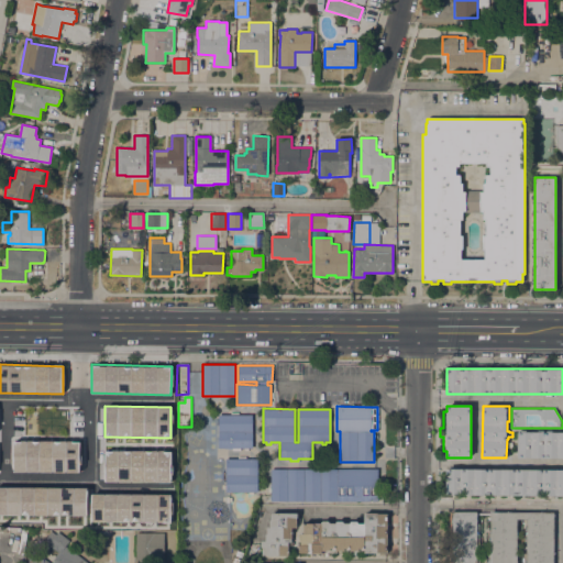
[(218,448),(218,415),(230,415),(230,412),(239,412),(239,415),(252,415),(252,421),(253,421),(253,426),(252,426),(252,448),(249,448),(249,450),(244,450),(244,448),(240,448),(240,450),(232,450),(232,448),(218,448)]
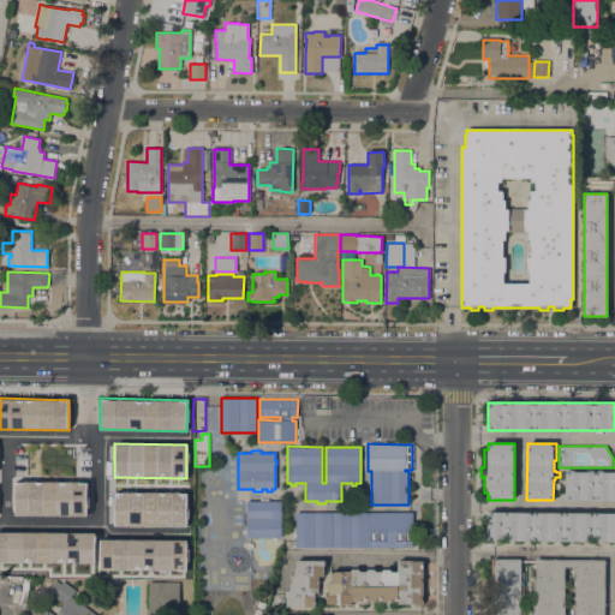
[(614,500),(566,500),(566,471),(614,471),(614,500)]
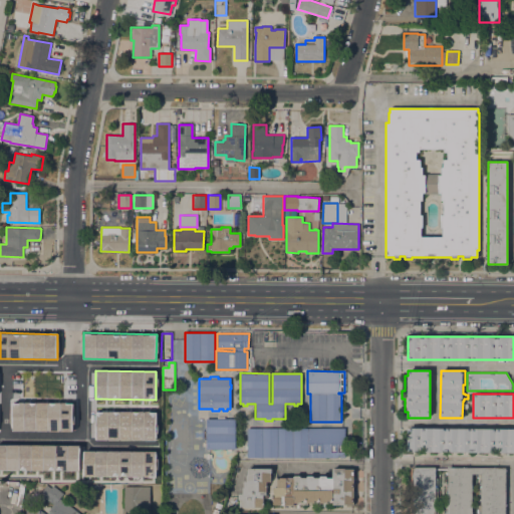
[(11,403),(12,432),(72,431),(72,402),(11,403)]
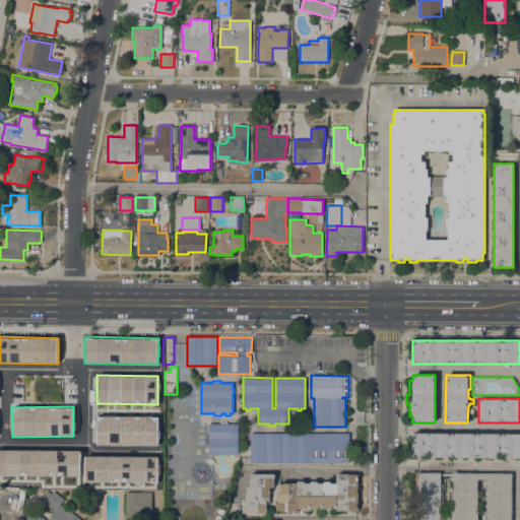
[(157,445),(157,415),(95,416),(96,446),(157,445)]
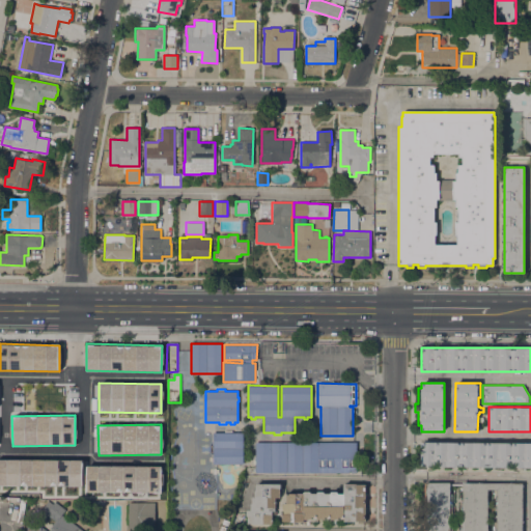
[(243,432),(243,464),(239,464),(239,466),(235,466),(235,464),(213,464),(213,432),(243,432)]
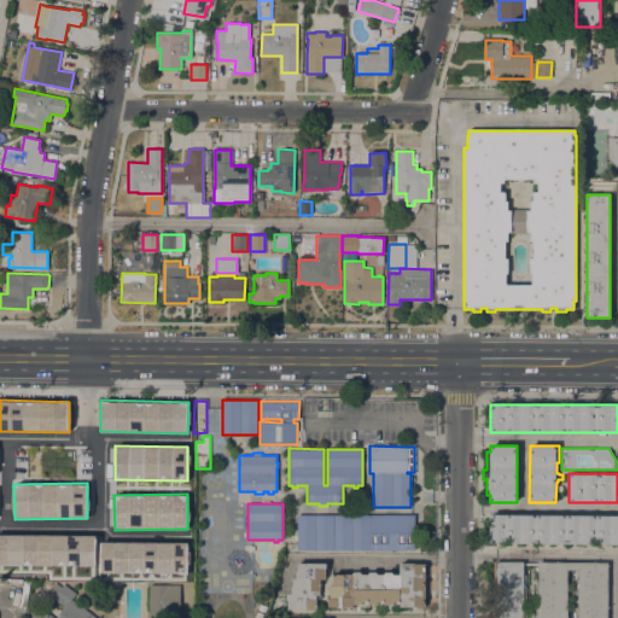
[(414,514),(414,549),(297,551),(297,514),(414,514)]
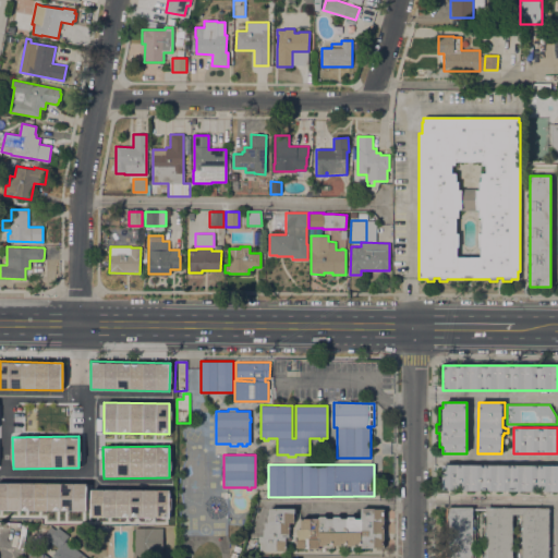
[(557,490),(443,490),(443,464),(557,464),(557,490)]
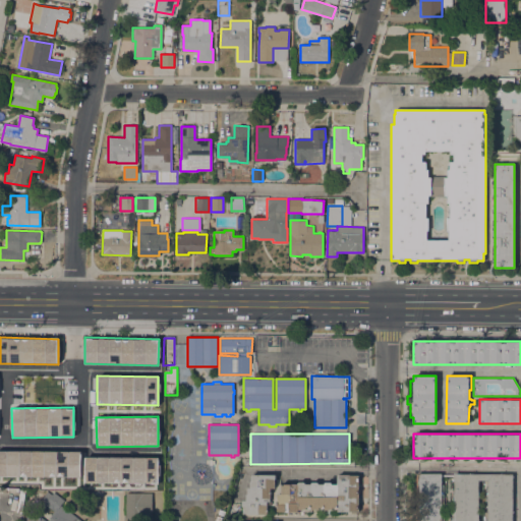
[(0,450),(0,475),(80,477),(80,452),(0,450)]
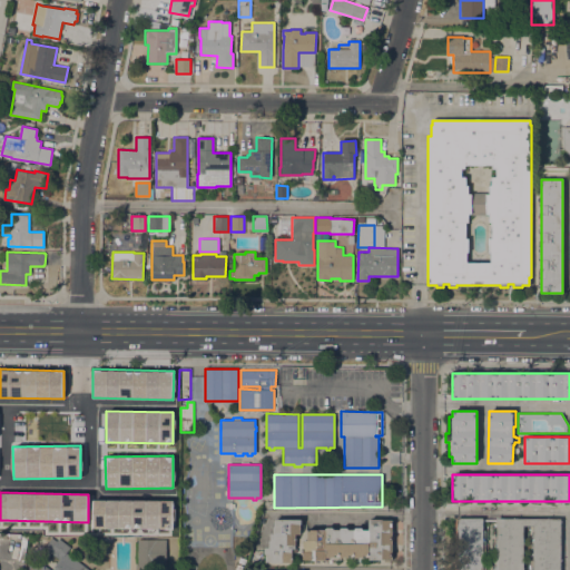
[(92,499),(92,528),(173,529),(173,501),(92,499)]
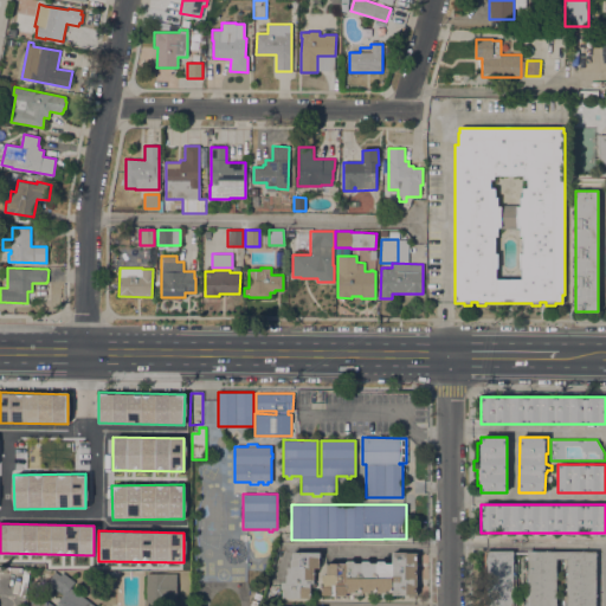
[(485,605),(485,550),(513,550),(513,563),(516,563),(516,585),(514,585),(514,601),(516,601),(516,605),(485,605)]
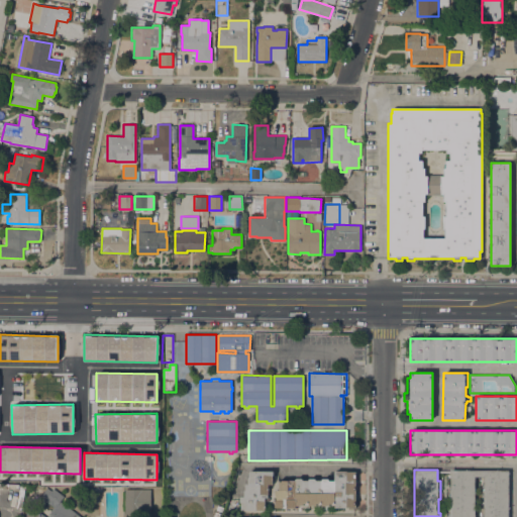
[(273,471),(273,476),(272,476),(272,485),(268,485),(268,488),(269,488),(269,491),(268,491),(268,498),(269,498),(269,501),(265,501),(265,505),(266,505),(266,508),(265,508),(265,510),(241,510),(241,502),(239,502),(239,497),(244,497),(243,490),(245,490),(245,484),(247,484),(247,478),(248,478),(248,472),(273,471)]
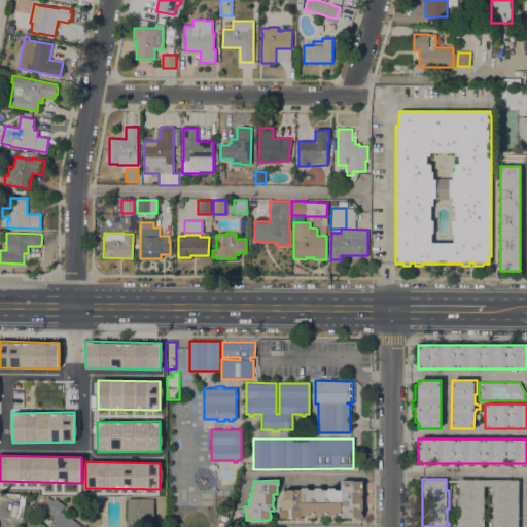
[(518,526),(491,526),(491,523),(493,523),(493,510),(491,510),(491,491),(493,491),(493,486),(484,486),(484,526),(456,526),(456,519),(459,519),(459,505),(457,505),(457,487),(459,487),(459,480),(519,480),(518,526)]
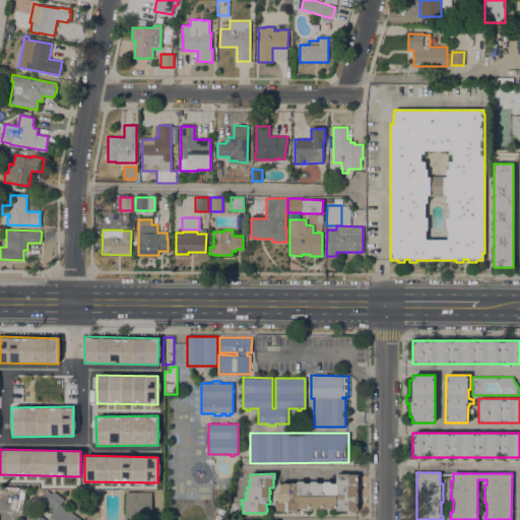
[(276,511),(276,493),(280,493),(280,483),(297,483),(297,482),(298,481),(303,481),(304,482),(304,483),(310,483),(310,482),(311,481),(316,481),(317,482),(317,483),(323,483),(323,482),(324,481),(329,481),(331,482),(331,483),(336,483),(336,474),(358,474),(358,510),(336,510),(336,508),(297,508),(297,511),(276,511)]
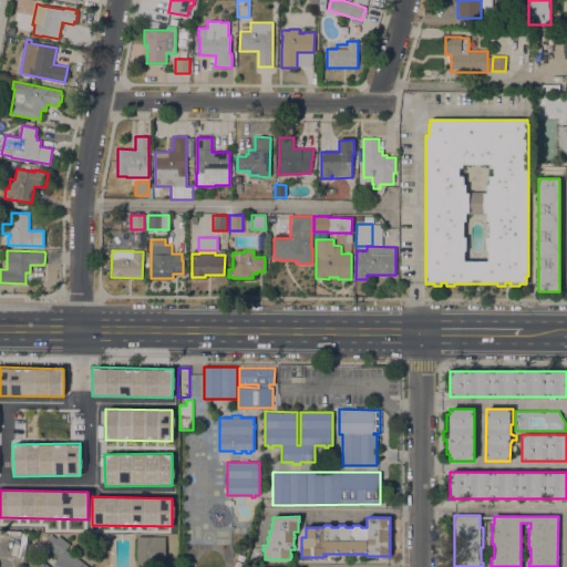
[(22,559),(18,558),(22,532),(28,533),(22,559)]
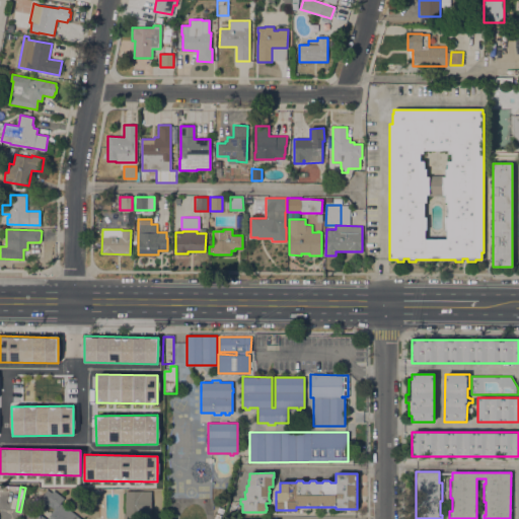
[(29,518),(26,516),(26,513),(30,507),(33,509),(47,491),(51,493),(53,491),(64,498),(60,503),(79,517),(79,518),(80,518),(29,518)]
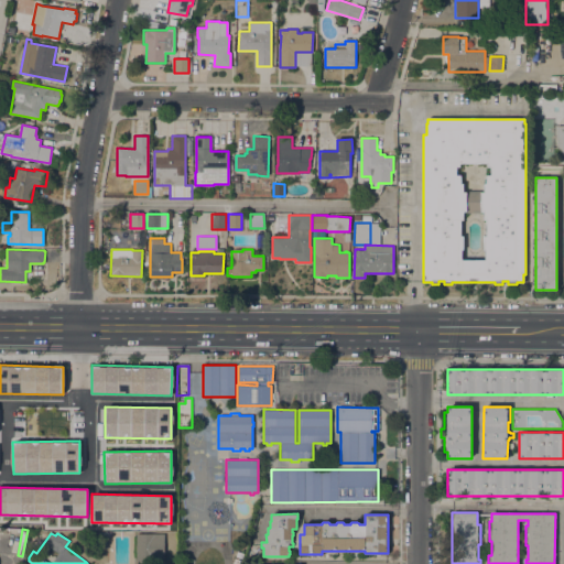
[(136,534),(164,534),(164,561),(137,561),(137,553),(136,534)]
